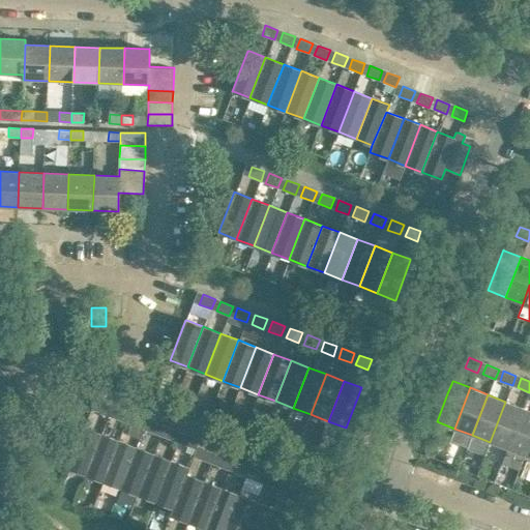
[(109,416),(113,406),(100,402),(96,411),(109,416)]
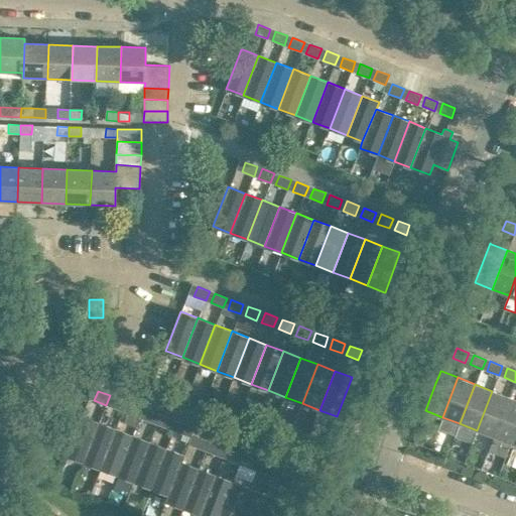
[(493,436),(508,397),(492,391),(477,430),(493,436)]
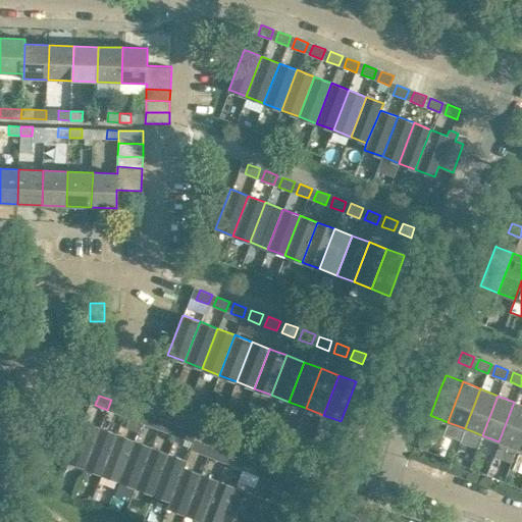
[(128,407),(116,402),(112,412),(124,416),(128,407)]
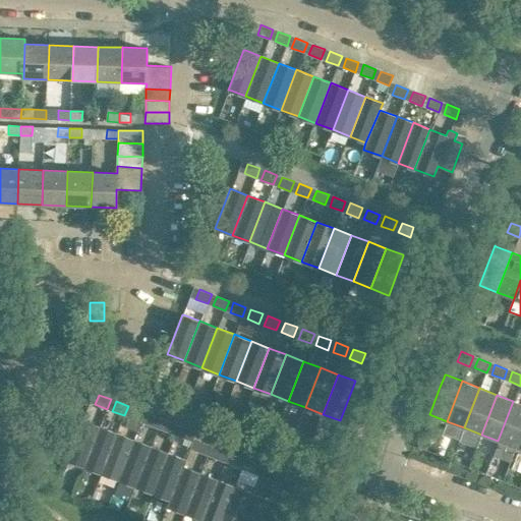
[(520,431),(520,403),(513,401),(498,441),(515,448),(520,431)]
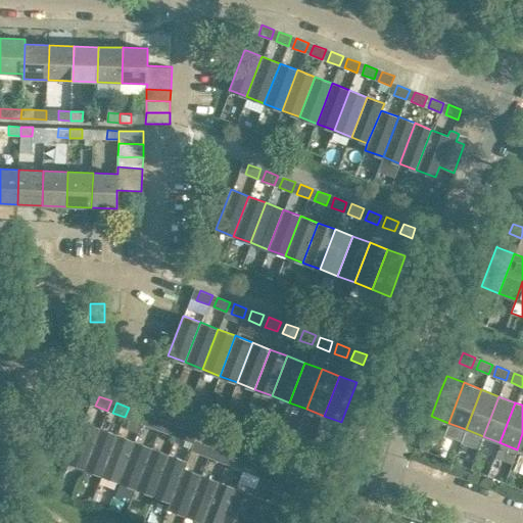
[(146,414),(134,410),(130,419),(142,424),(146,414)]
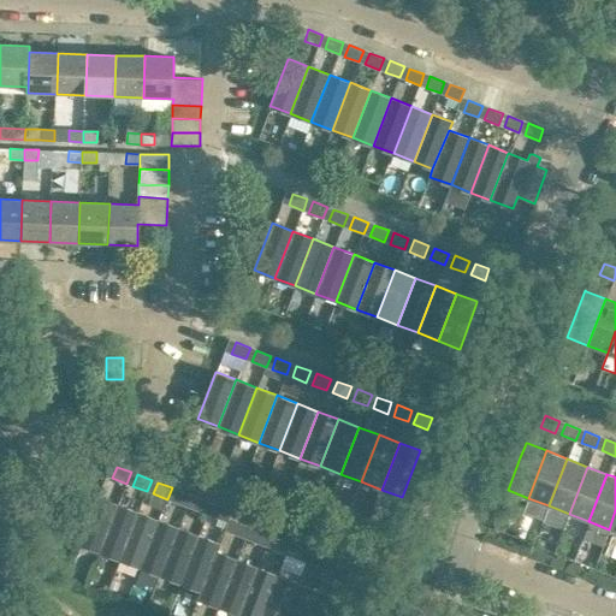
[(191,496),(177,490),(173,502),(188,507),(191,496)]
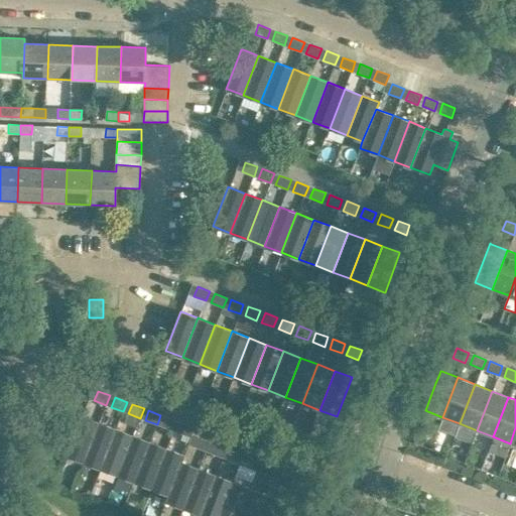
[(66,455),(67,456),(83,462),(98,422),(82,416),(81,415),(66,455)]
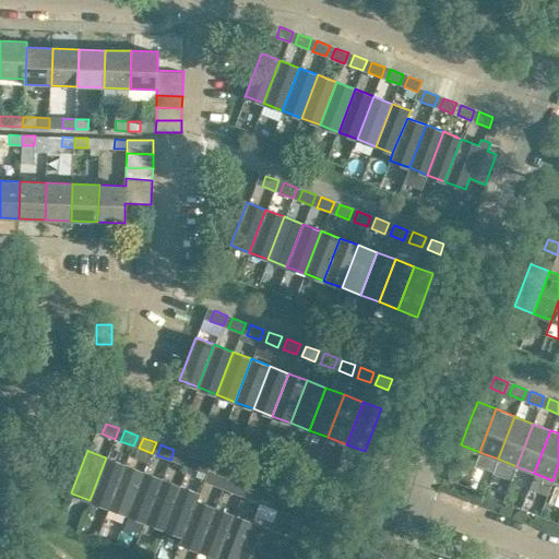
[(192,456),(179,452),(176,462),(189,467),(192,456)]
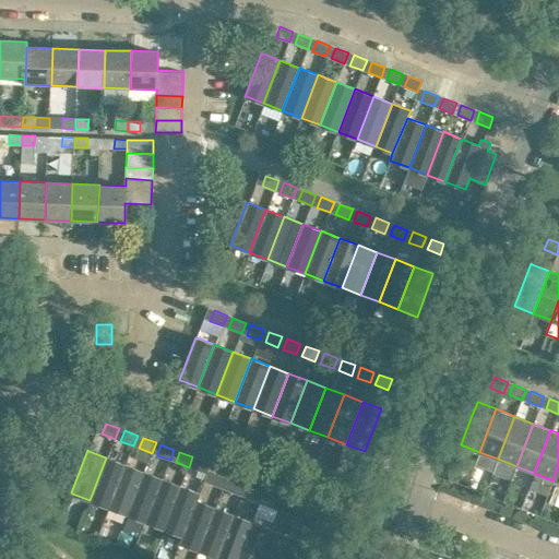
[(125,464),(106,458),(90,500),(108,507),(125,464)]
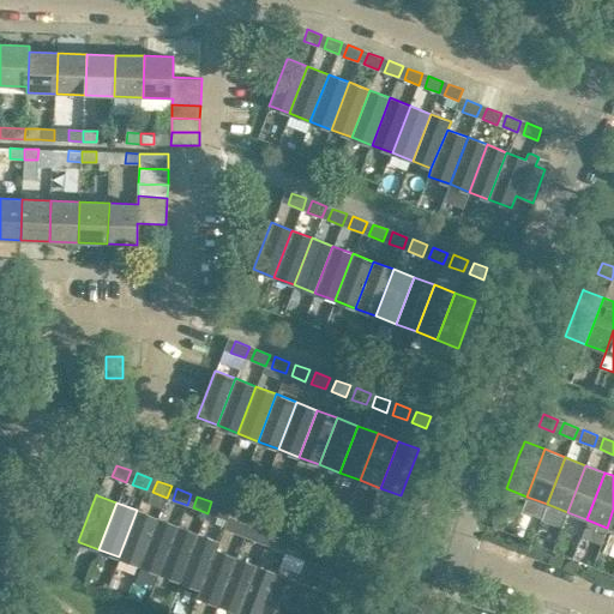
[(227,521),(228,517),(232,510),(217,504),(212,515),(227,521)]
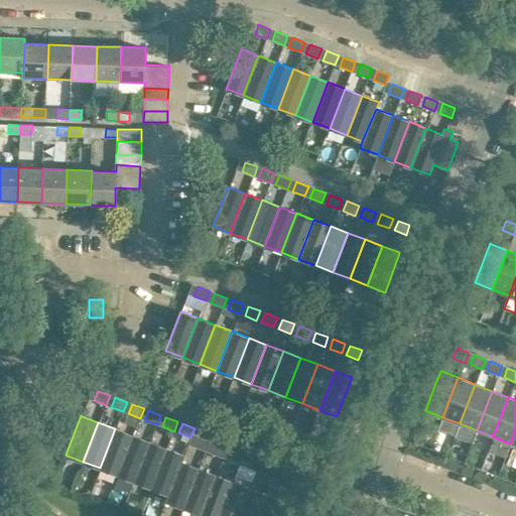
[(115,428),(100,468),(117,475),(132,435),(115,428)]
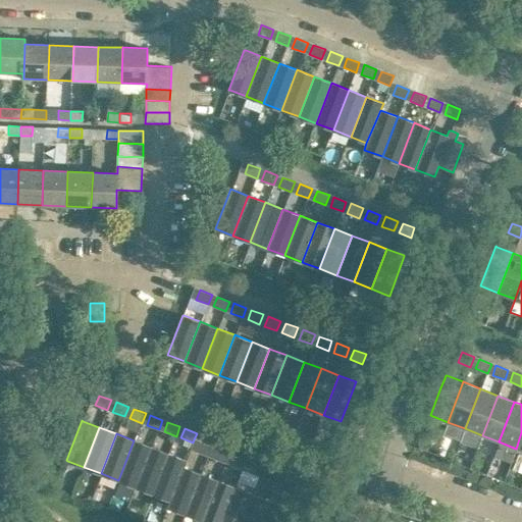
[(152,448),(134,440),(118,480),(136,487),(152,448)]
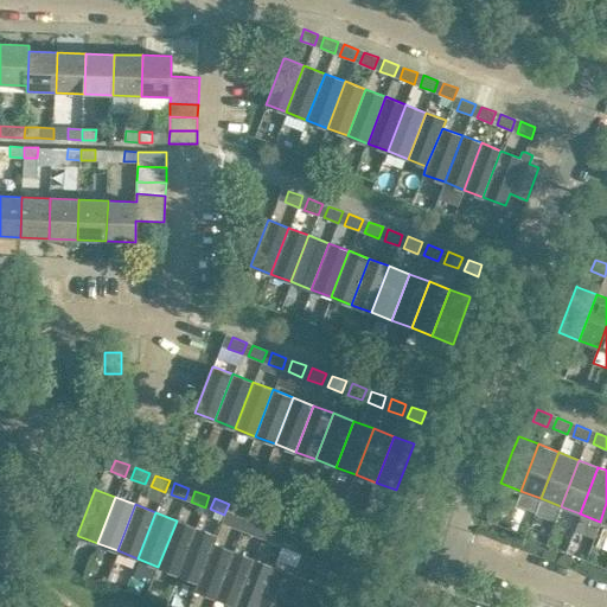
[(242,530),(247,519),(232,513),(228,525),(242,530)]
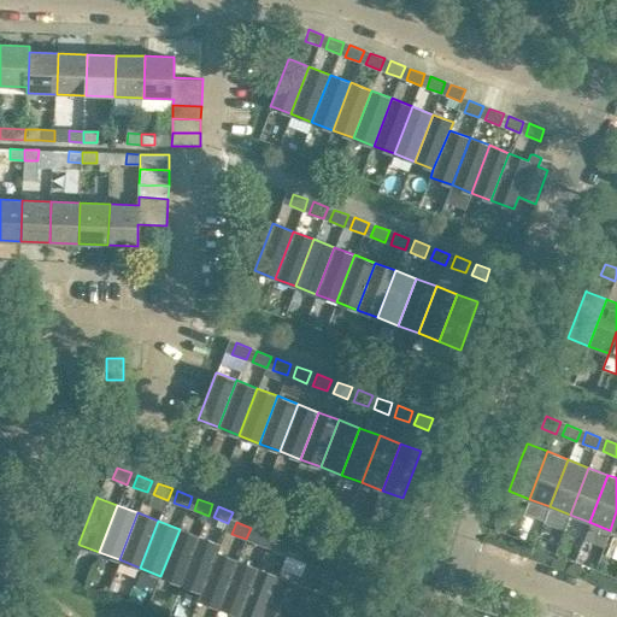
[(180,529),(160,576),(182,583),(200,536),(180,529)]
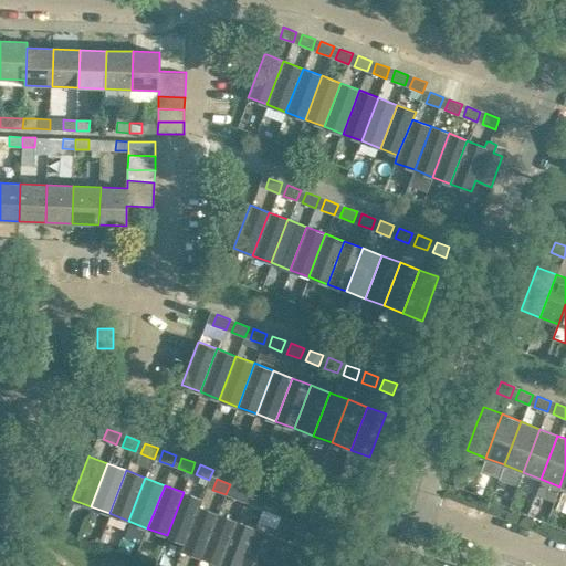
[(249,491),(236,486),(231,496),(244,502),(249,491)]
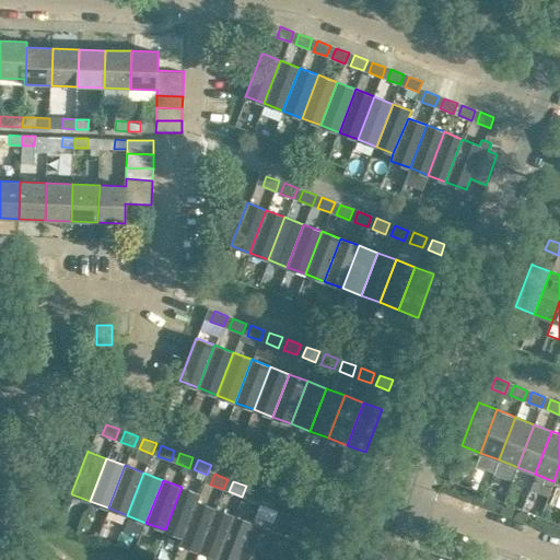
[(200,494),(182,487),(165,529),(182,536),(179,544),(181,544),(197,501),(200,494)]
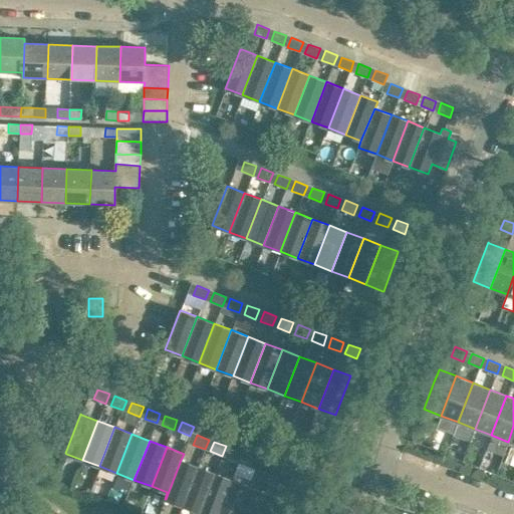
[(242,453),(230,448),(227,458),(239,462),(242,453)]
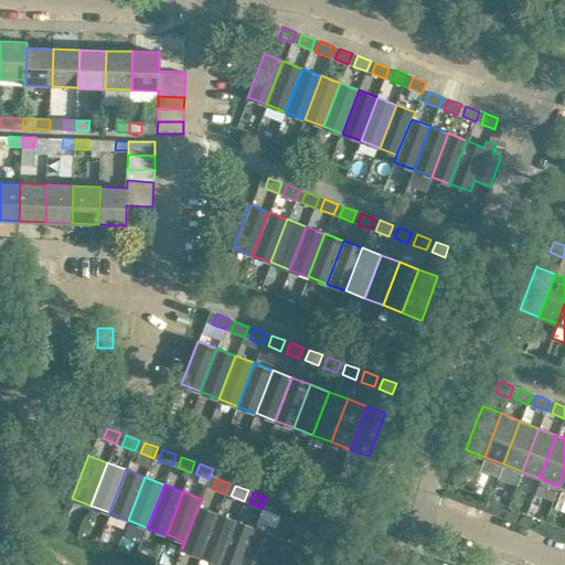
[(285,504),(272,500),(268,510),(281,515),(285,504)]
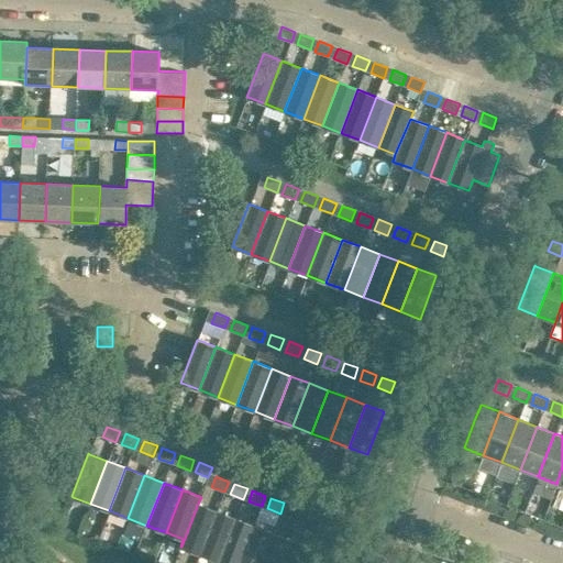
[(181,547),(200,554),(217,511),(198,504),(181,547)]
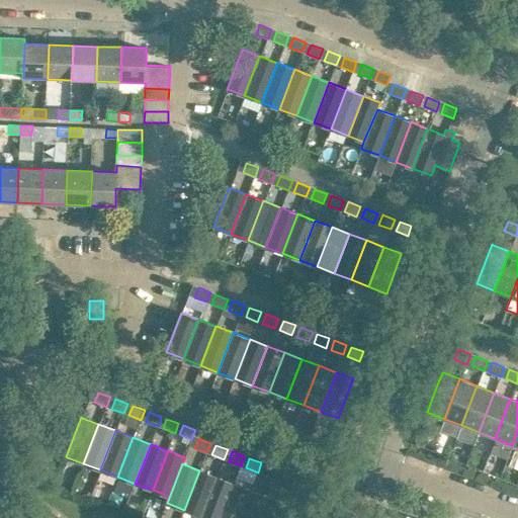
[(278,469),(266,464),(262,475),(274,479),(278,469)]
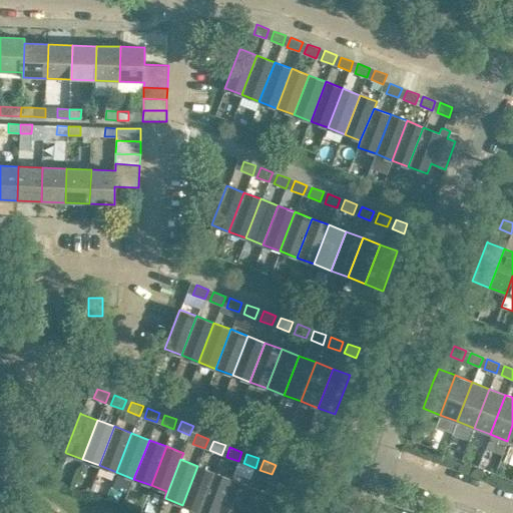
[(214,472),(197,466),(182,505),(199,511),(214,472)]
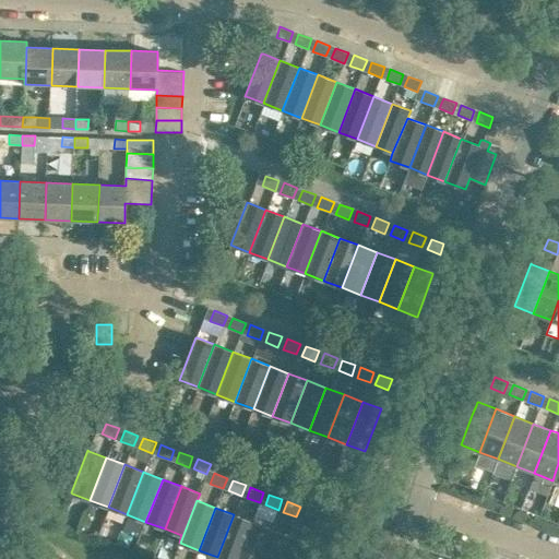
[(301,519),(314,524),(319,513),(306,509),(301,519)]
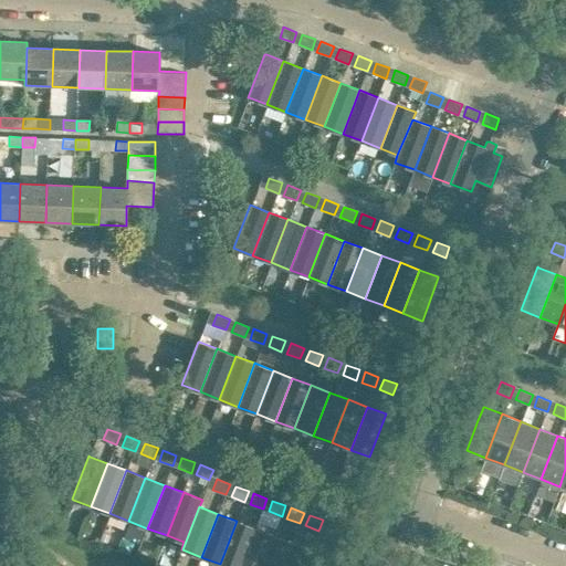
[(237,521),(220,564),(223,565),(240,565),(255,528),(237,521)]
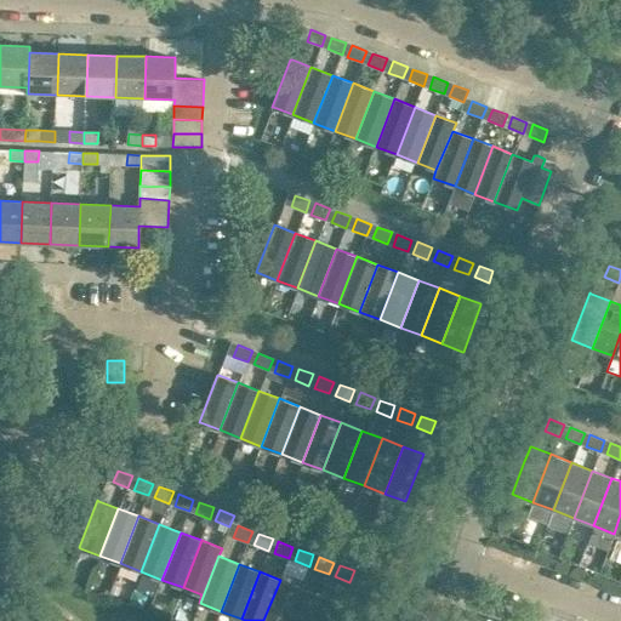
[(288,620),(301,587),(280,580),(263,620),(288,620)]
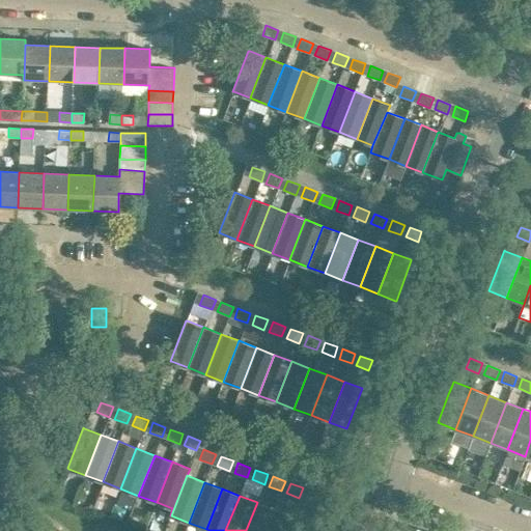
[(257,502),(246,530),(266,530),(275,509),(257,502)]
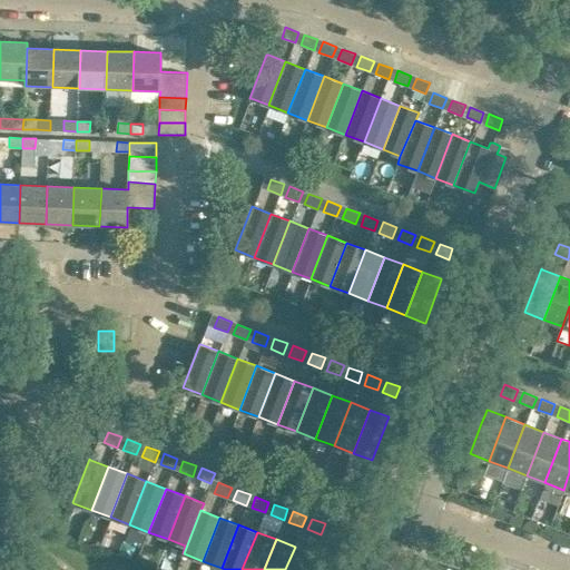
[(307,569),(314,554),(295,547),(285,569),(307,569)]
